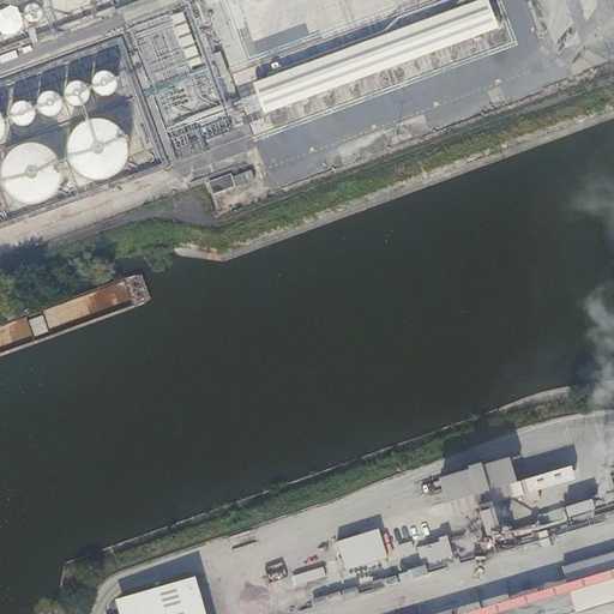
[(488,0),(482,0),(258,83),(269,114),(499,29),(488,0)]
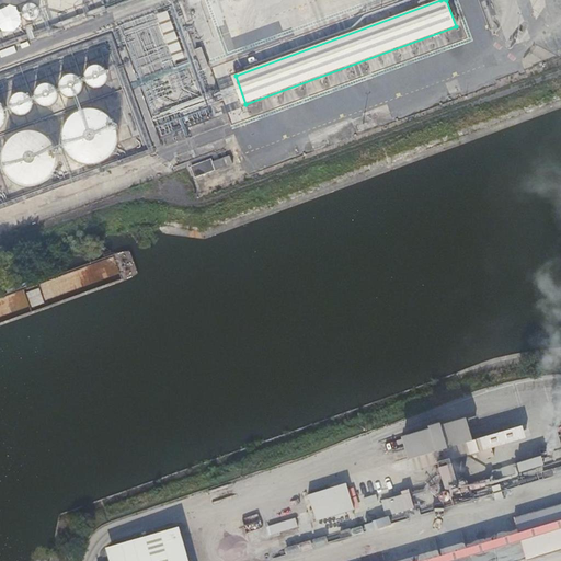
[(31,3),(29,3),(27,3),(25,3),(22,6),(21,8),(20,12),(21,15),(23,18),(24,18),(26,19),(30,19),(32,19),(35,16),(36,14),(36,11),(36,10),(35,7),(34,4),(31,3)]
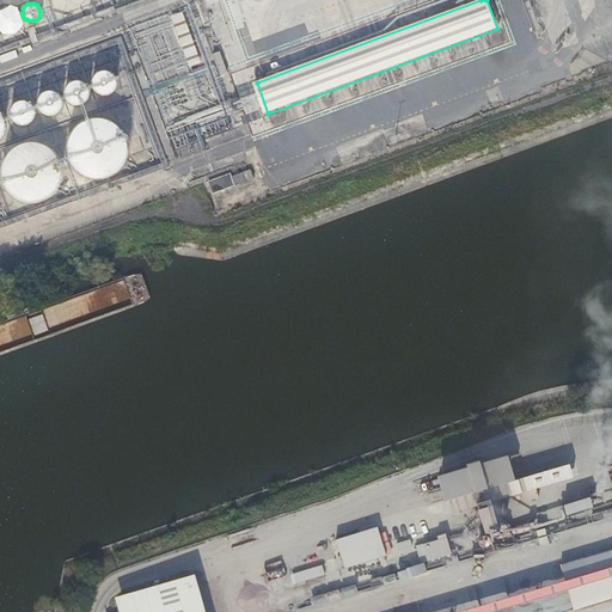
[(10,12),(7,11),(6,11),(4,12),(0,14),(0,25),(1,28),(4,29),(5,29),(8,29),(11,28),(13,26),(16,24),(16,20),(16,17),(13,14),(13,13),(10,12)]
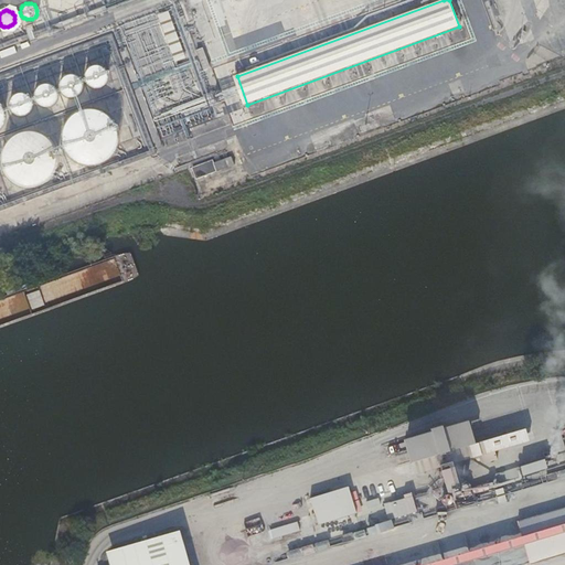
[(166,10),(155,13),(172,61),(183,56),(166,10)]
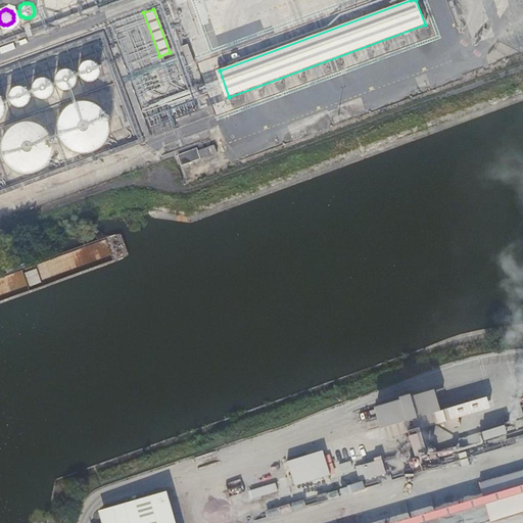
[(91,60),(87,60),(86,60),(83,61),(80,62),(79,64),(78,66),(77,69),(78,74),(80,77),(82,79),(84,79),(87,80),(90,80),(93,78),(96,75),(97,72),(97,69),(96,66),(96,65),(93,62),(91,60)]
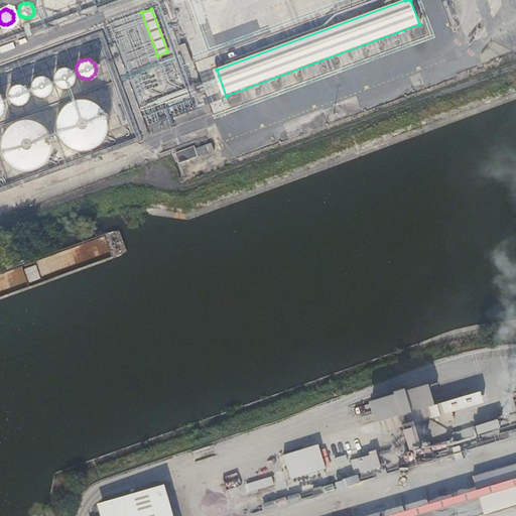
[(66,68),(62,68),(61,68),(58,69),(55,71),(54,73),(53,74),(52,77),(53,81),(55,84),(56,85),(59,86),(62,87),(66,87),(68,86),(70,84),(72,81),(73,77),(72,74),(71,71),(69,70),(66,68)]
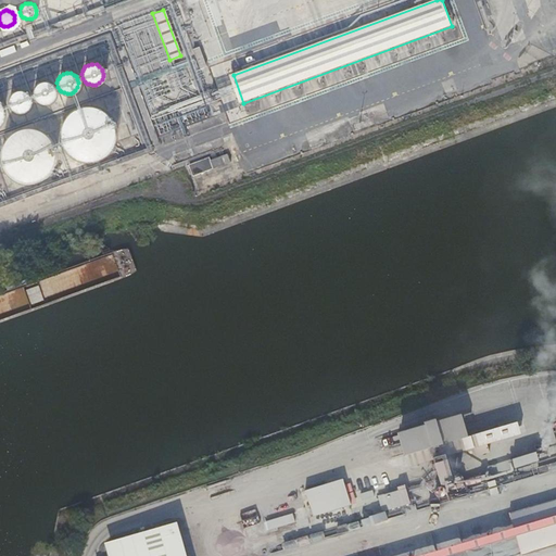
[(47,81),(42,81),(41,81),(38,83),(37,84),(35,85),(34,87),(33,90),(33,93),(33,96),(35,99),(37,101),(40,102),(45,102),(48,101),(49,100),(52,97),(53,93),(53,90),(52,87),(49,84),(47,81)]
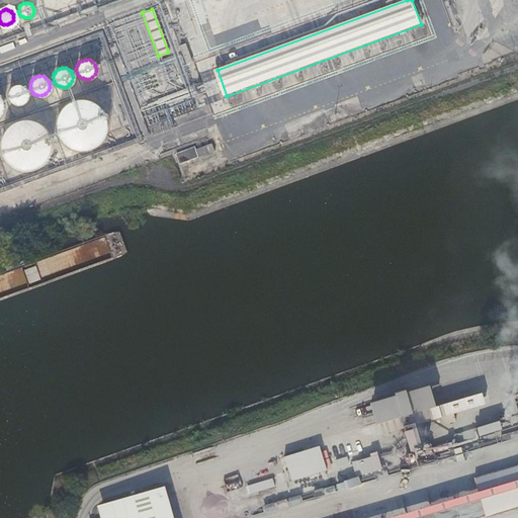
[(20,85),(16,84),(12,85),(9,88),(7,91),(7,94),(7,96),(8,99),(10,102),(13,103),(15,104),(18,104),(21,103),(24,101),(25,99),(26,96),(26,93),(25,89),(23,87),(20,85)]
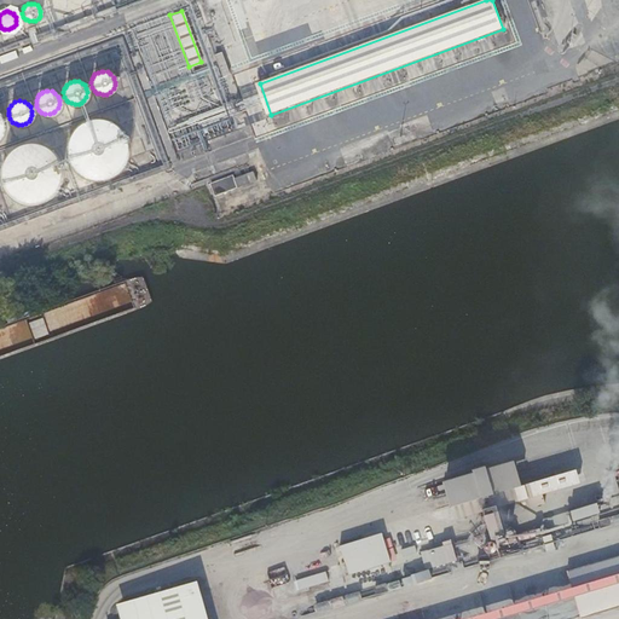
[(102,120),(97,120),(94,120),(88,121),(84,122),(79,125),(75,128),(70,134),(68,139),(67,144),(67,150),(67,155),(68,160),(70,165),(73,169),(76,173),(81,177),(86,178),(91,180),(96,180),(102,180),(106,179),(111,177),(116,173),(120,169),(122,166),(125,161),(126,156),(127,150),(126,145),(125,140),(122,136),(120,131),(116,127),(111,123),(106,122),(102,120)]
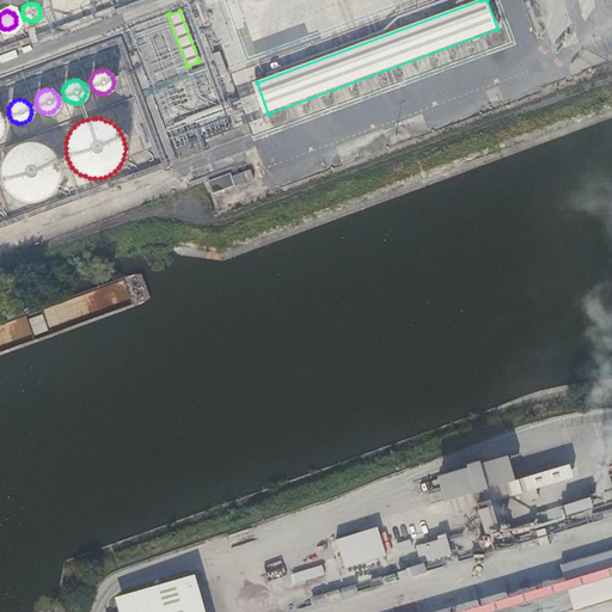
[(35,144),(30,144),(28,144),(23,144),(17,146),(13,148),(8,152),(7,153),(4,158),(1,163),(0,167),(0,169),(0,176),(0,178),(1,183),(4,188),(6,191),(10,196),(14,199),(19,201),(24,202),(29,203),(35,202),(40,201),(44,199),(49,196),(53,193),(55,188),(57,183),(59,178),(60,173),(59,169),(57,163),(55,158),(53,154),(49,151),(44,147),(40,145),(35,144)]
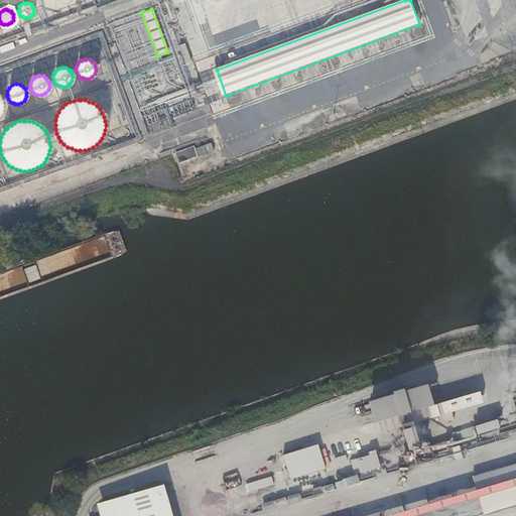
[(198,157),(195,146),(174,154),(178,164),(198,157)]
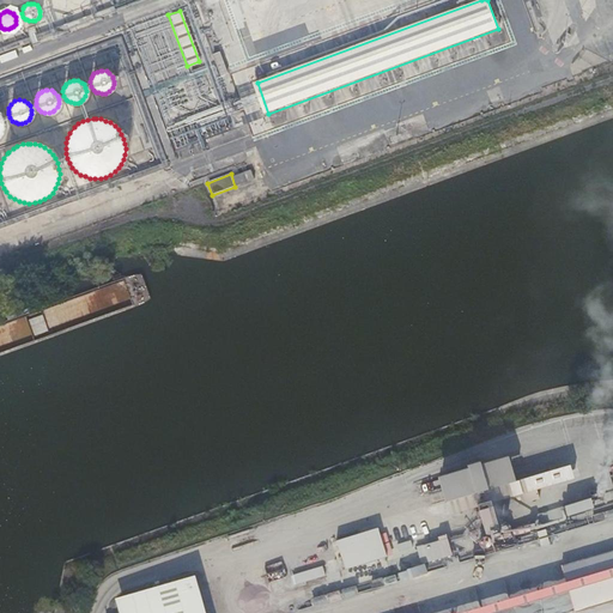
[(505,454),(436,475),(439,487),(453,498),(474,491),(473,483),(479,480),(483,489),(504,483),(509,466),(505,454)]
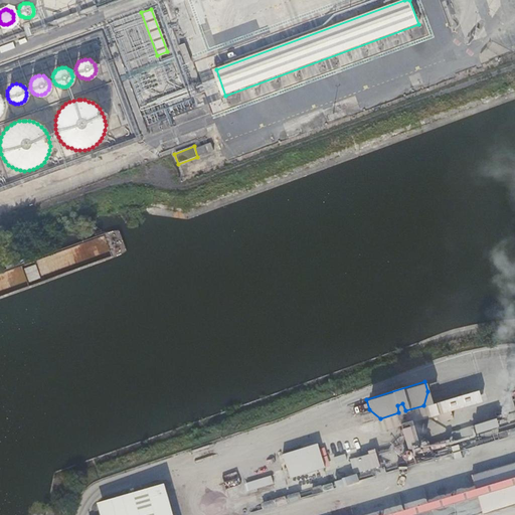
[(457,412),(459,420),(495,409),(493,401),(457,412)]
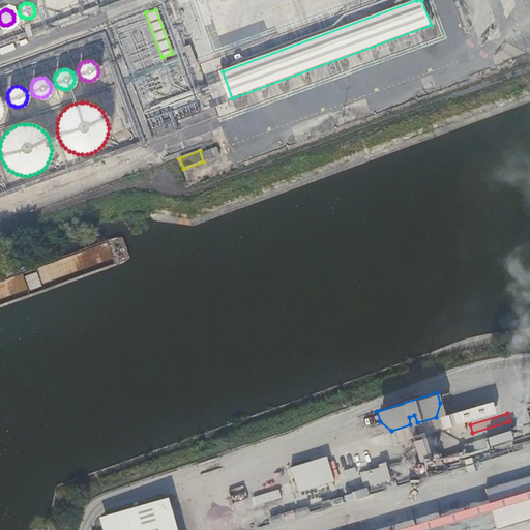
[(457,434),(469,431),(468,423),(455,428),(457,434)]
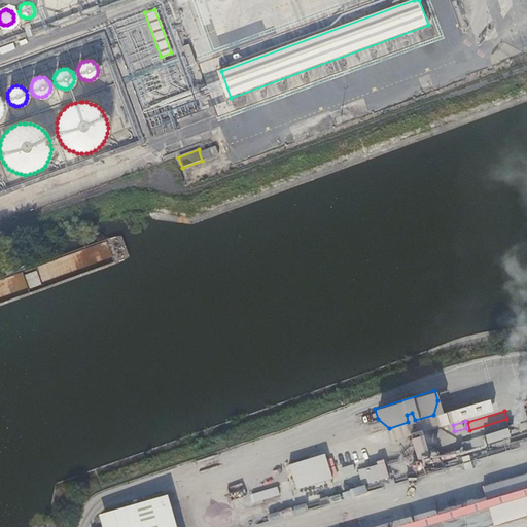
[(405,436),(409,448),(453,434),(449,422),(405,436)]
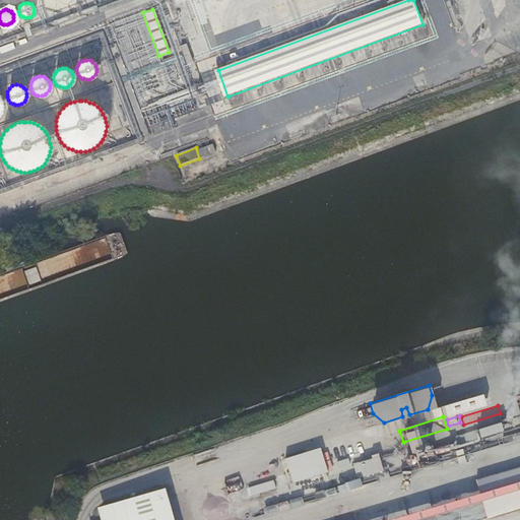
[(223,445),(222,442),(194,451),(194,454),(223,445)]
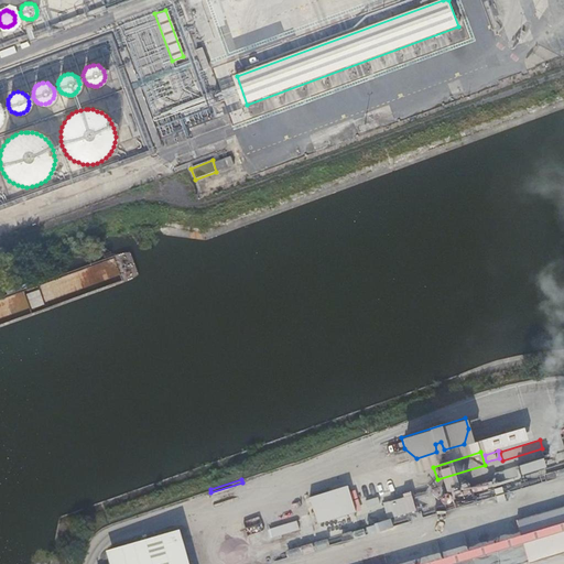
[(336,516),(353,510),(346,490),(344,481),(327,486),(336,516)]
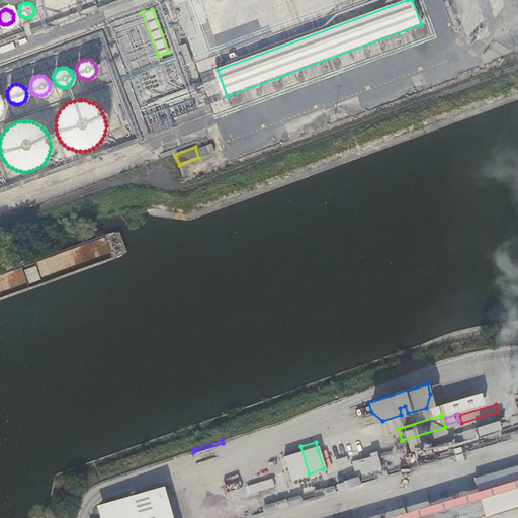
[(226,453),(225,450),(196,459),(197,462),(226,453)]
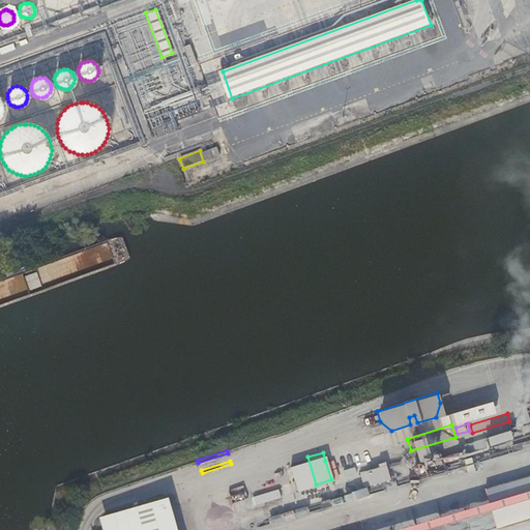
[(344,473),(346,478),(356,475),(354,469),(344,473)]
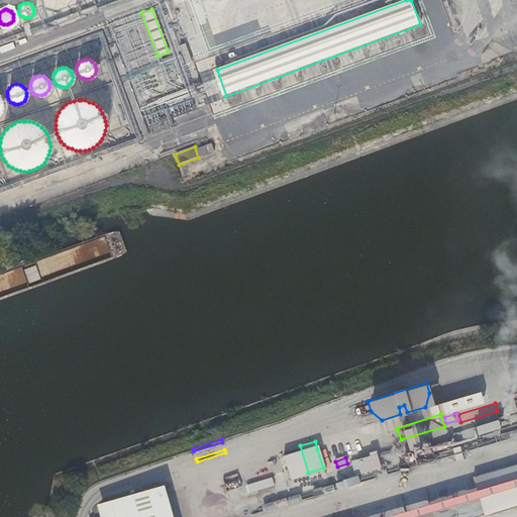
[(516,457),(399,494),(405,516),(412,516),(516,486),(516,457)]
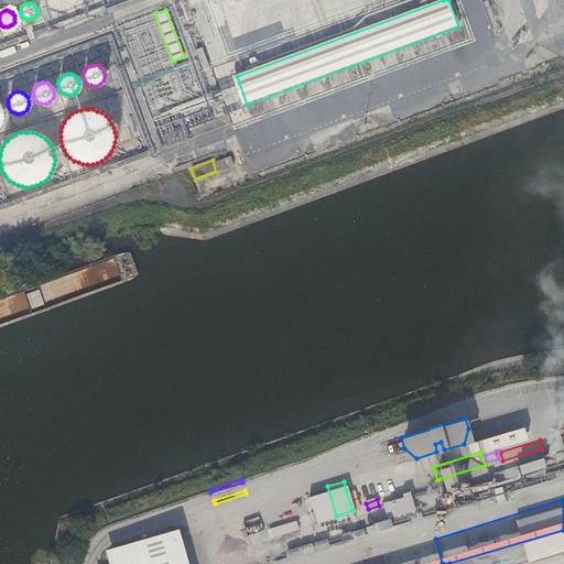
[(415,502),(404,507),(408,514),(418,510),(415,502)]
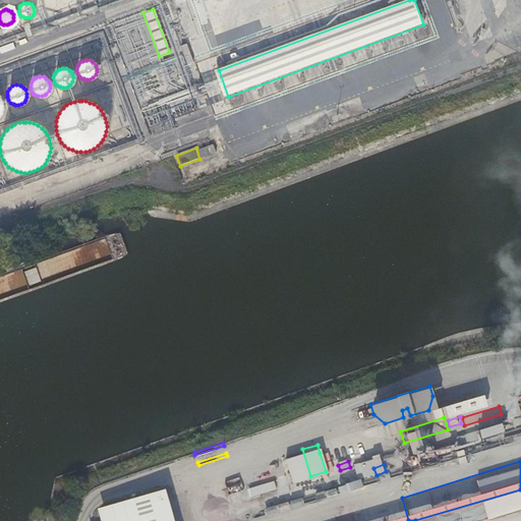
[(401,466),(391,469),(393,476),(403,473),(401,466)]
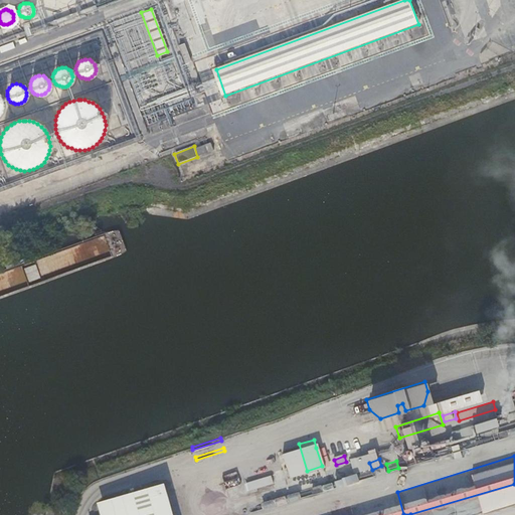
[(355,473),(344,476),(346,483),(357,480),(355,473)]
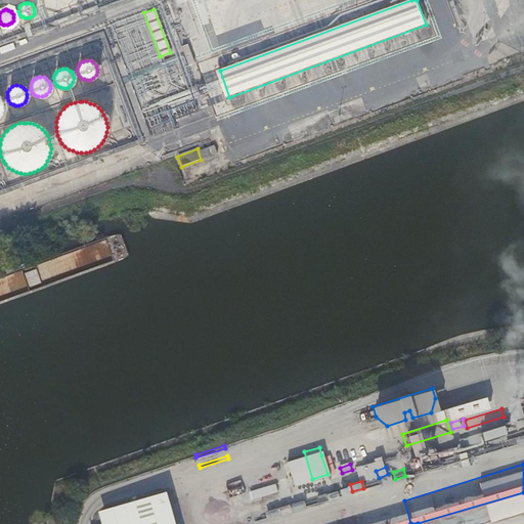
[(348,485),(338,488),(340,495),(351,492),(348,485)]
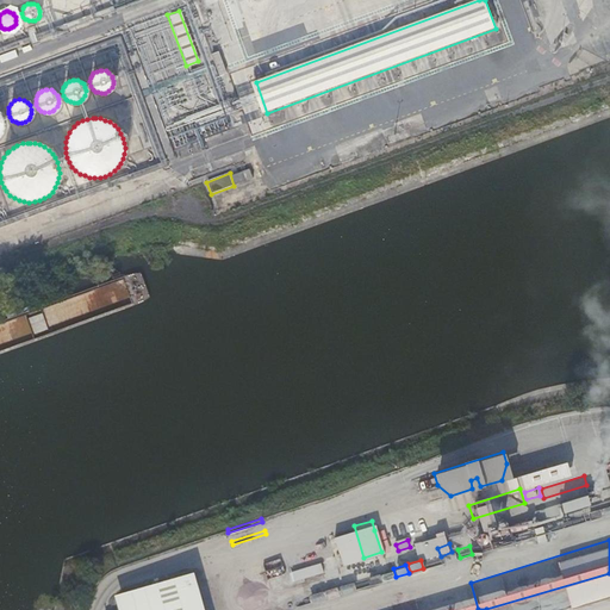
[(609,573),(486,609),(515,609),(530,605),(533,601),(535,602),(534,604),(566,596),(609,582),(609,573)]
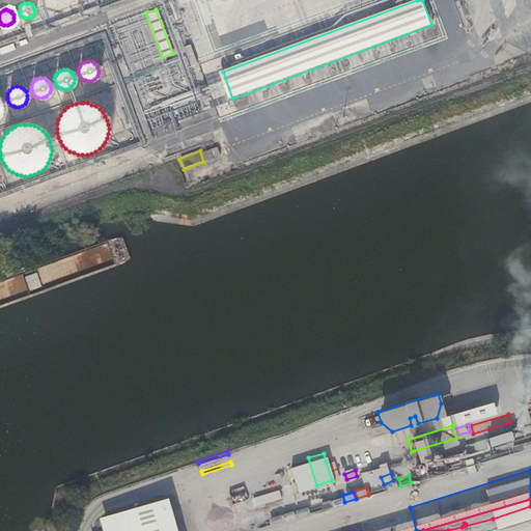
[(304,506),(294,509),(296,516),(306,513),(304,506)]
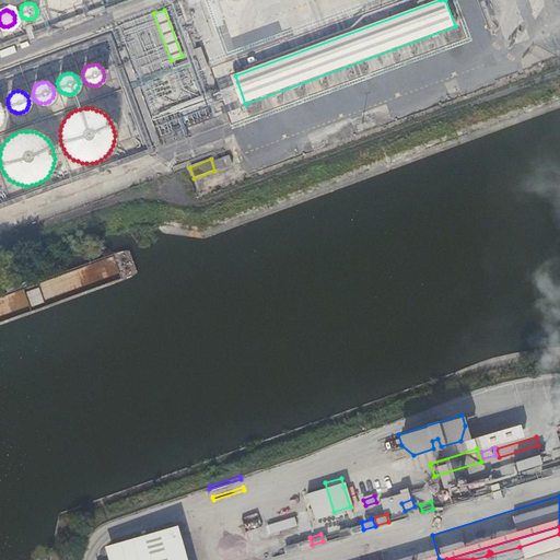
[(559,534),(520,547),(522,557),(559,545),(559,534)]
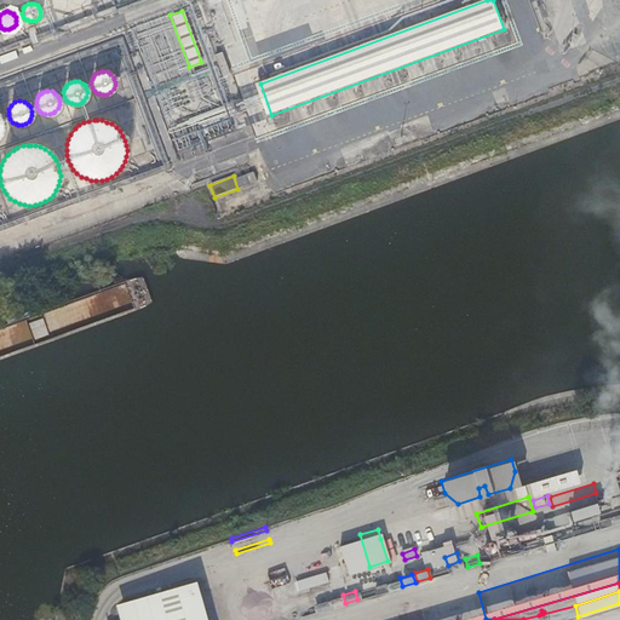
[(339,596),(327,600),(329,608),(342,604),(339,596)]
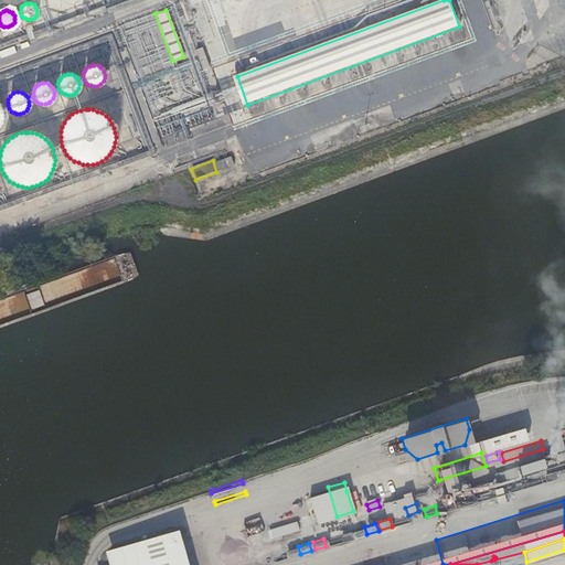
[(296,547),(286,550),(288,557),(298,554),(296,547)]
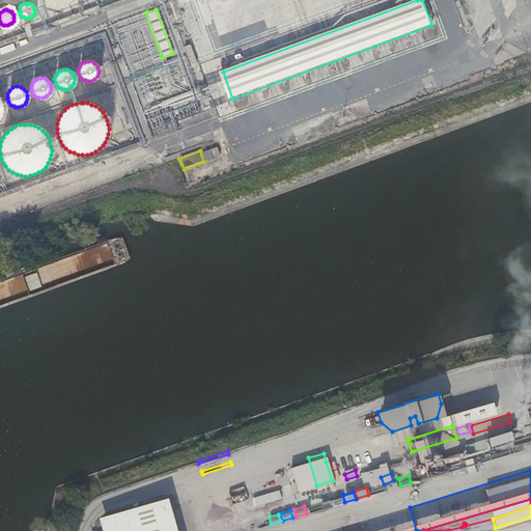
[(465,526),(462,530),(482,530),(495,528),(493,519),(465,526)]
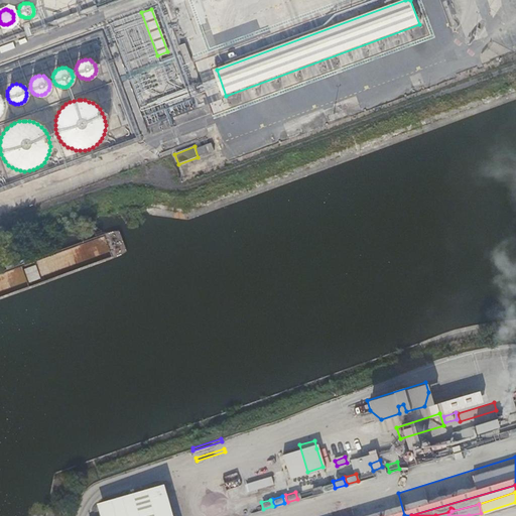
[(153,515),(152,513),(151,514),(149,507),(143,508),(145,515),(143,515),(153,515)]
